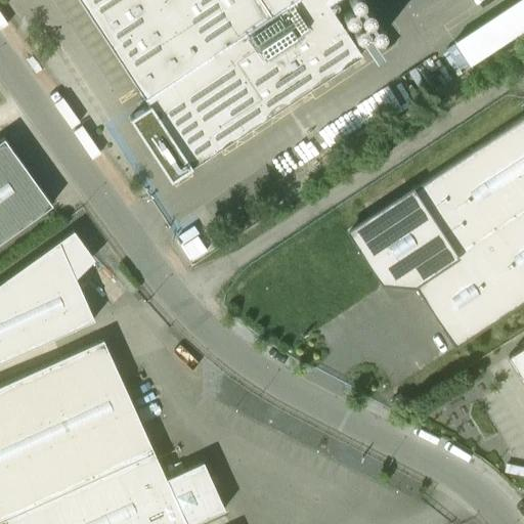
[(79,0),(189,168),(360,55),(328,5),(335,0),(79,0)]
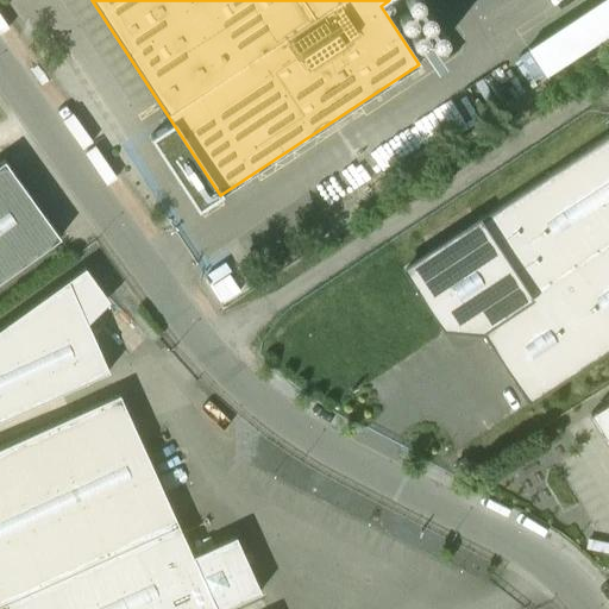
[(608,0),(601,0),(527,49),(545,76),(608,33),(608,0)]
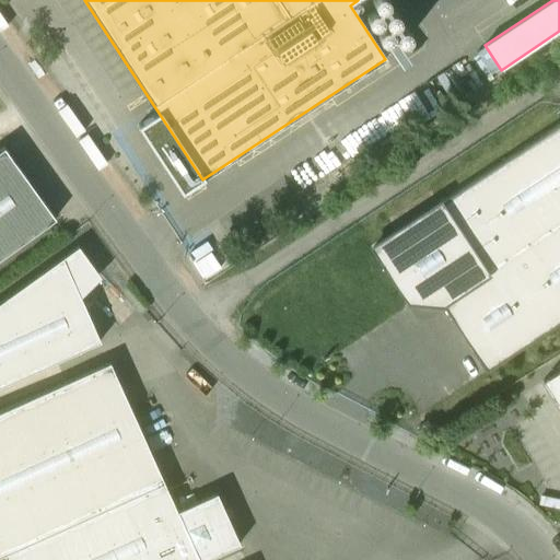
[(559,124),(372,248),(407,301),(441,304),(486,372),(559,323),(559,124)]
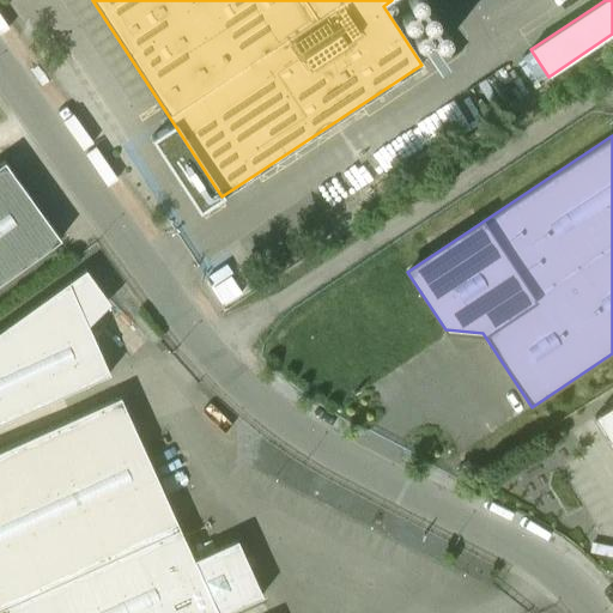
[(4,162),(0,164),(0,283),(60,240),(4,162)]
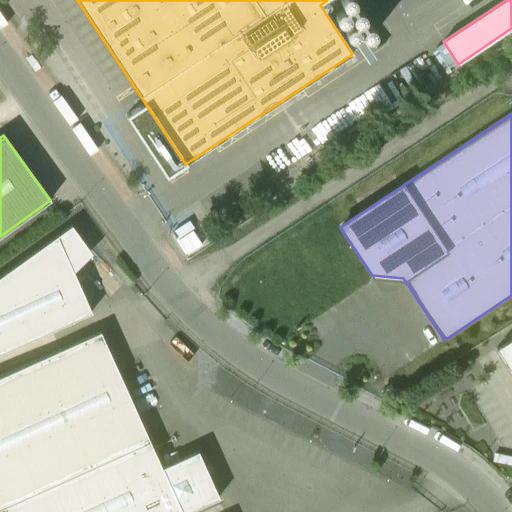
[(56,236),(0,276),(0,353),(91,313),(56,236)]
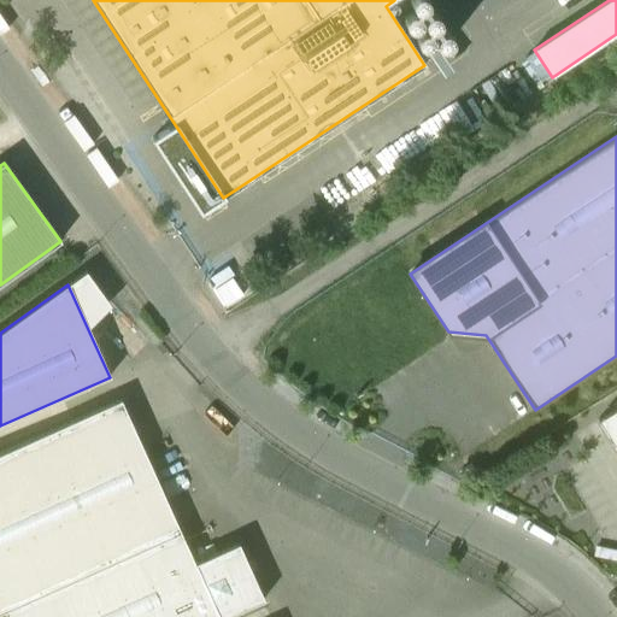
[(0,453),(0,612),(4,611),(180,532),(121,400),(0,453)]
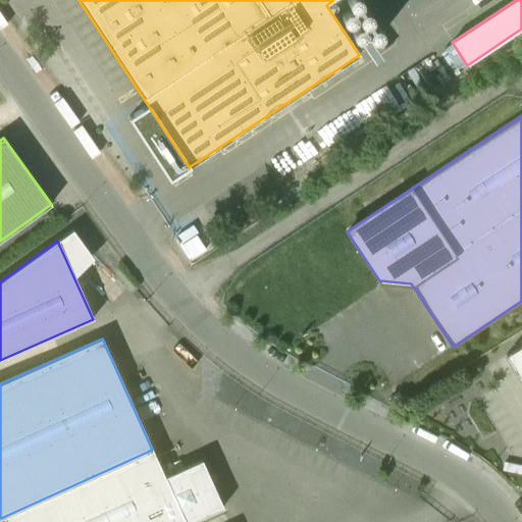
[(521,345),(506,356),(521,382),(521,345)]
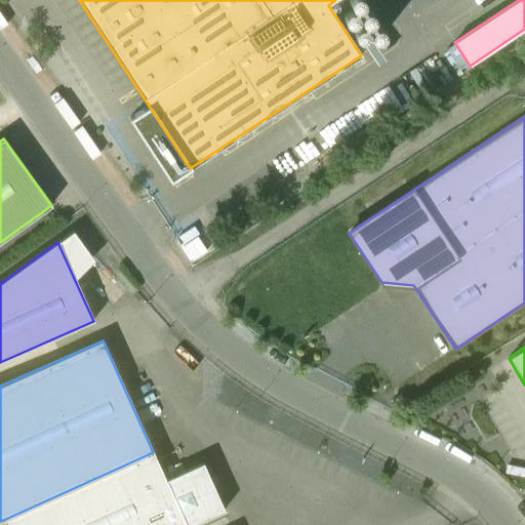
[(153,452),(3,520),(5,524),(191,524),(224,511),(202,462),(165,480),(153,452)]
